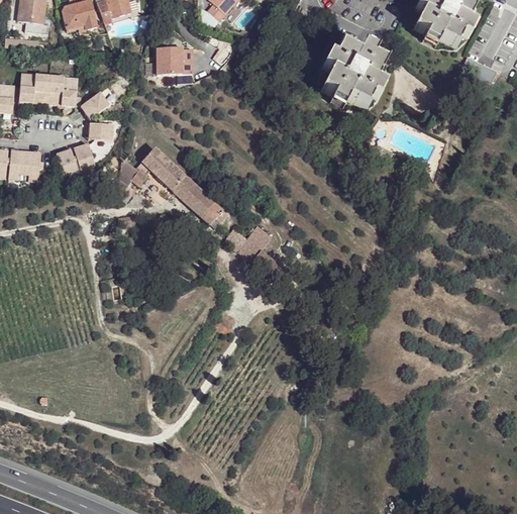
[(19,0),(18,19),(42,22),(44,0),(19,0)]
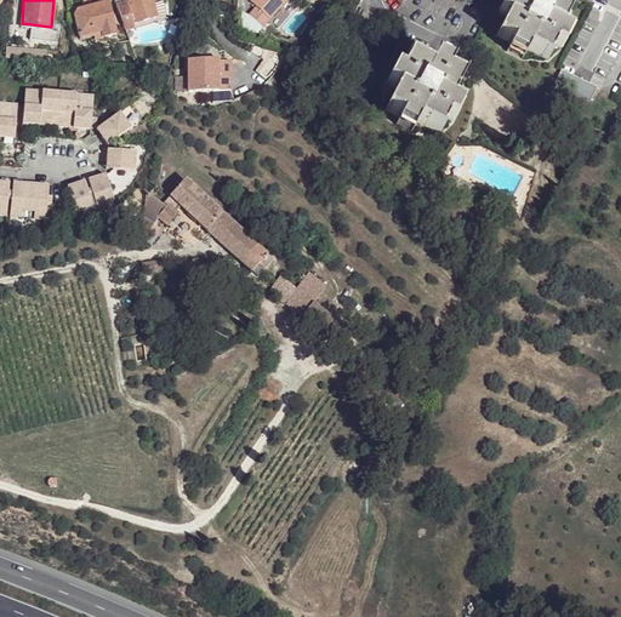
[(107,0),(77,9),(74,16),(80,33),(101,27),(103,34),(117,30),(107,0)]
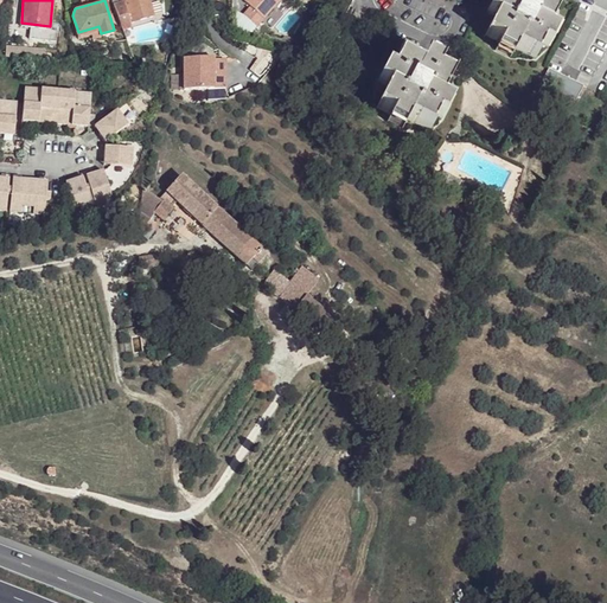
[(114,4),(123,26),(132,23),(131,19),(151,10),(147,0),(123,0),(114,4)]
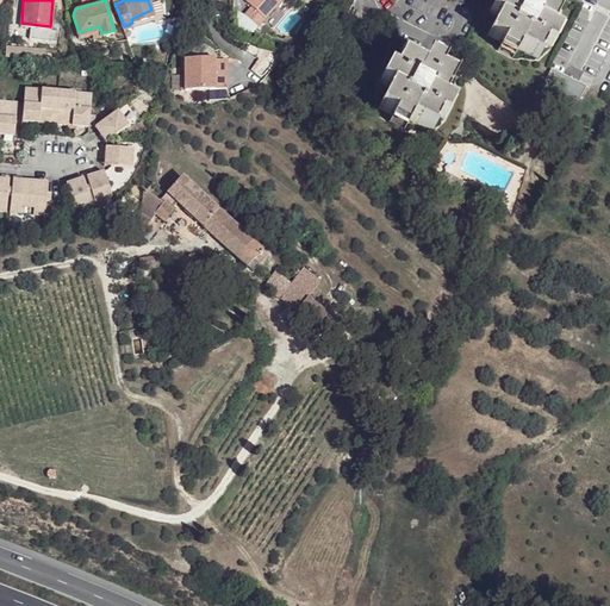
[(249,0),(253,4),(244,12),(234,6),(234,24),(254,29),(257,24),(279,0),(249,0)]
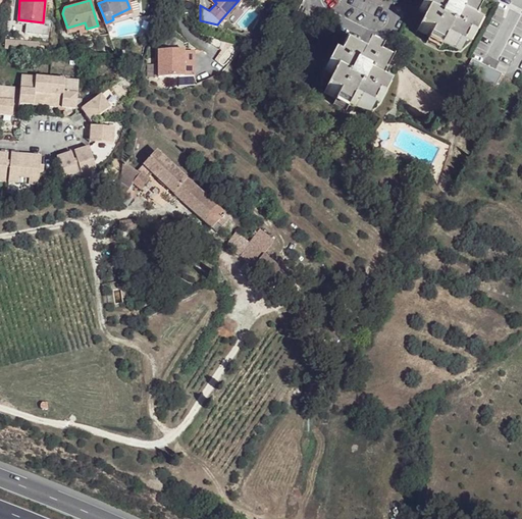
[(424,0),(420,7),(427,11),(419,27),(430,33),(428,38),(440,45),(444,39),(460,47),(466,35),(472,38),(478,24),(472,20),(479,5),(470,0),(424,0)]
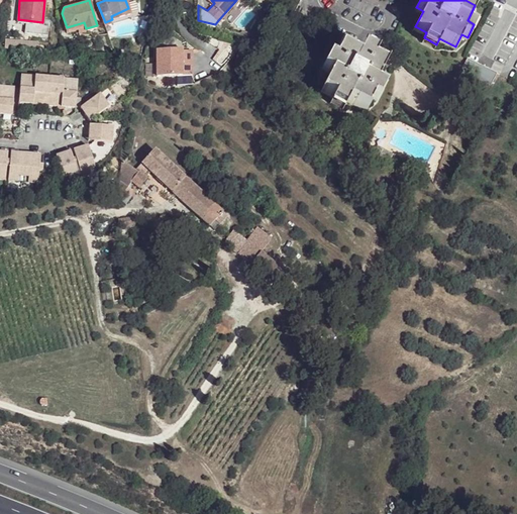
[(334,57),(328,55),(323,67),(331,72),(322,89),(334,96),(331,101),(343,107),(347,99),(365,108),(372,95),(377,98),(383,86),(376,83),(384,64),(372,58),(375,53),(363,45),(357,55),(340,45),(334,57)]
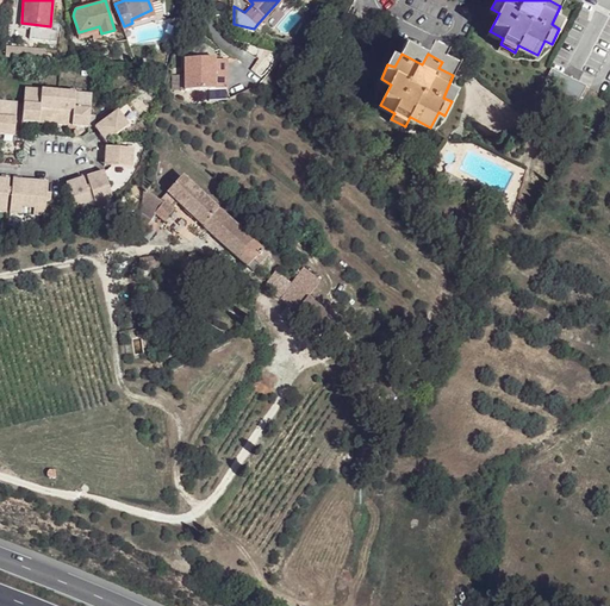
[(213,56),(185,57),(185,87),(226,86),(225,58),(213,58),(213,56)]
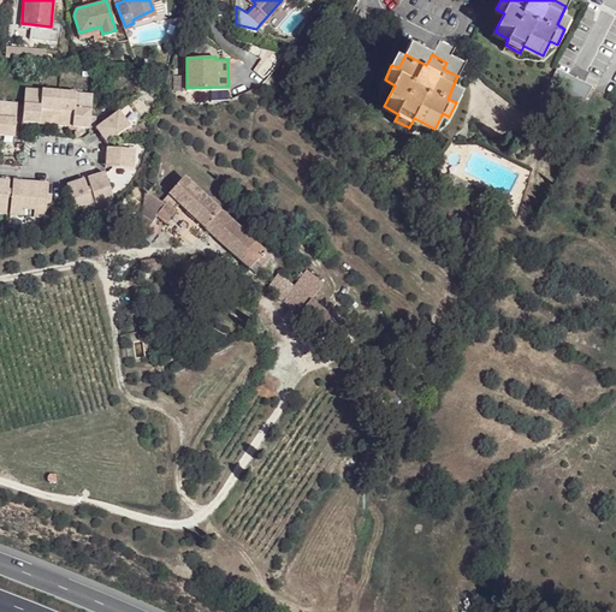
[(593,85),(586,82),(579,96),(586,100),(593,85)]
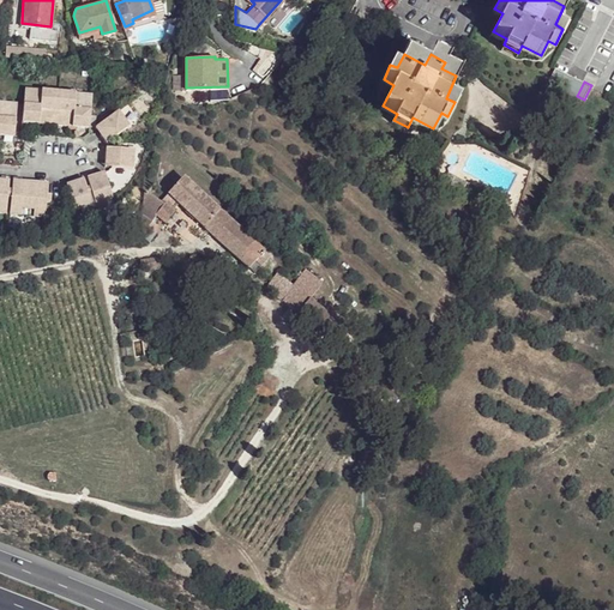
[(91,92),(24,86),(20,120),(89,126),(91,92)]
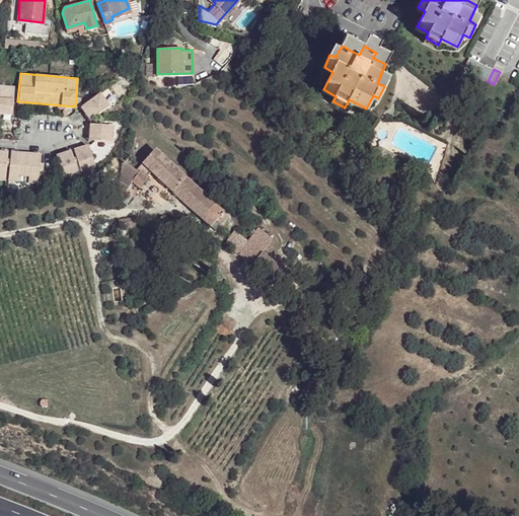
[(13,85),(0,84),(0,97),(12,99),(13,85)]
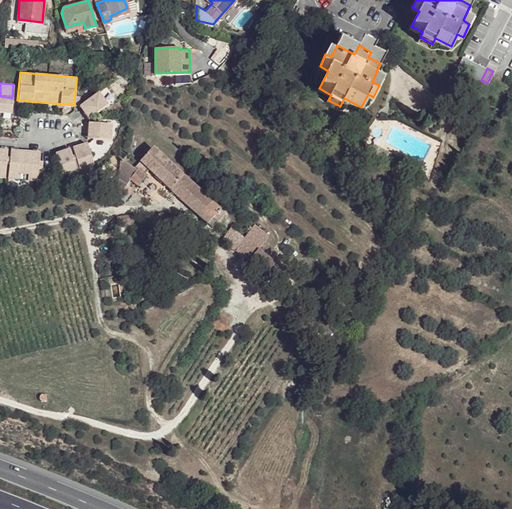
[(84,102),(88,108),(83,111),(89,119),(108,105),(98,92),(84,102)]
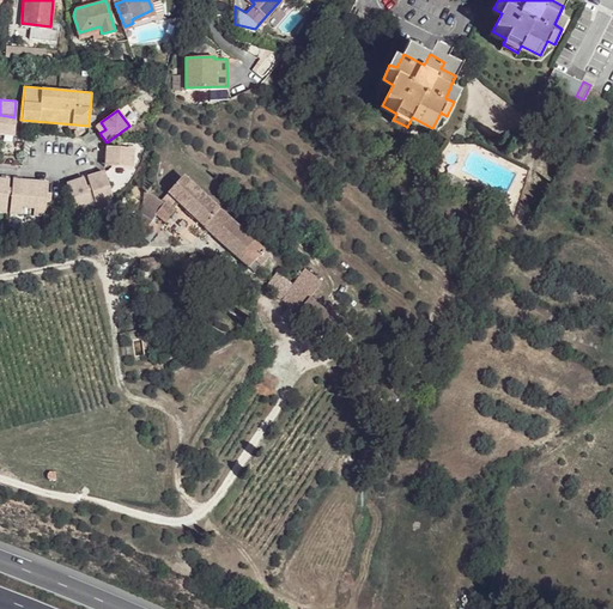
[(14,117),(0,115),(0,132),(13,133),(14,117)]
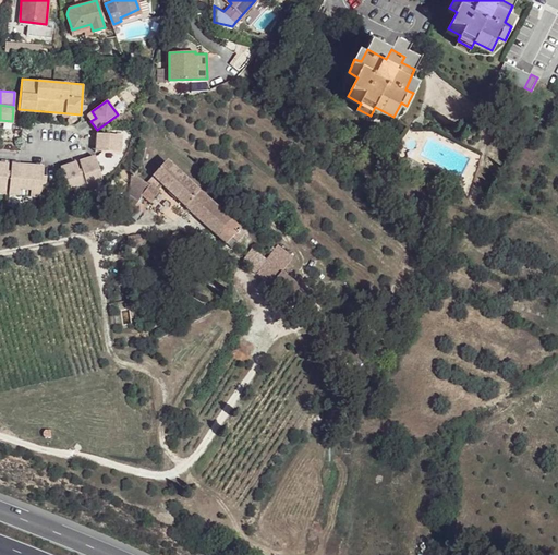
[(92,111),(86,115),(91,121),(96,118),(92,111)]
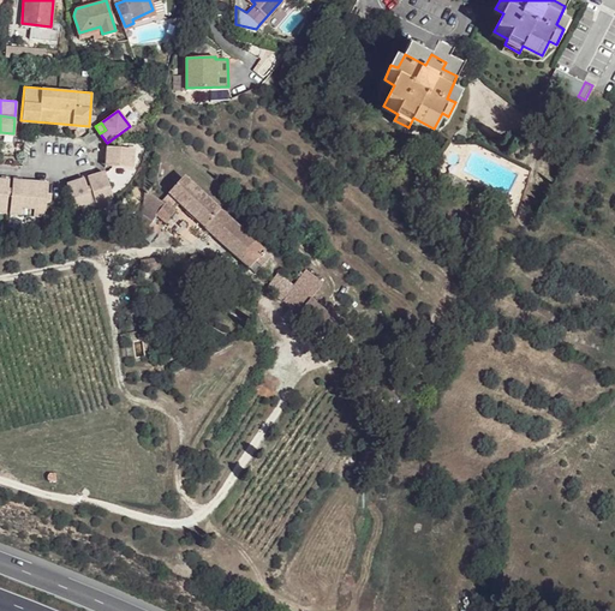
[(106,145),(106,157),(112,157),(112,166),(133,167),(136,148),(106,145)]
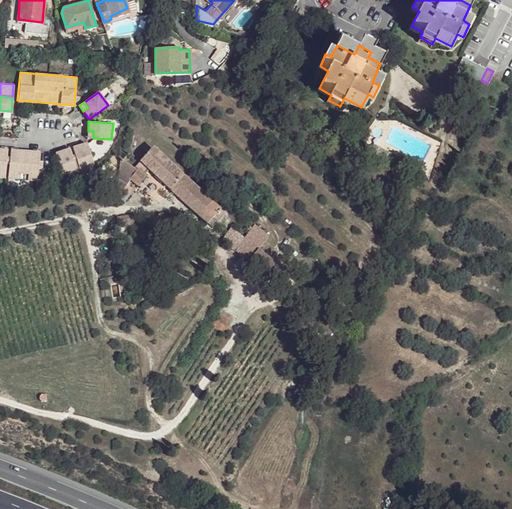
[(81,173),(90,171),(88,165),(94,164),(87,142),(73,146),(81,173)]
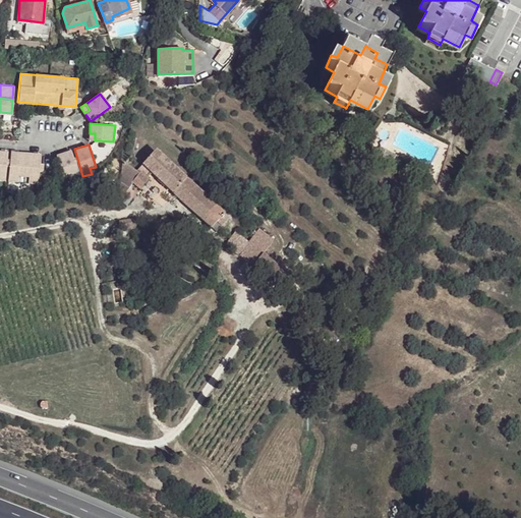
[(63,176),(68,175),(70,180),(78,177),(71,150),(56,154),(63,176)]
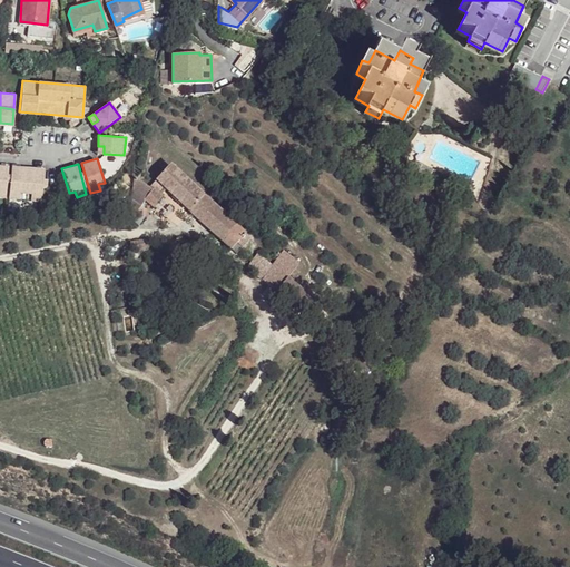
[(10,165),(7,196),(18,197),(18,191),(31,192),(30,198),(40,199),(42,178),(43,167),(10,165)]
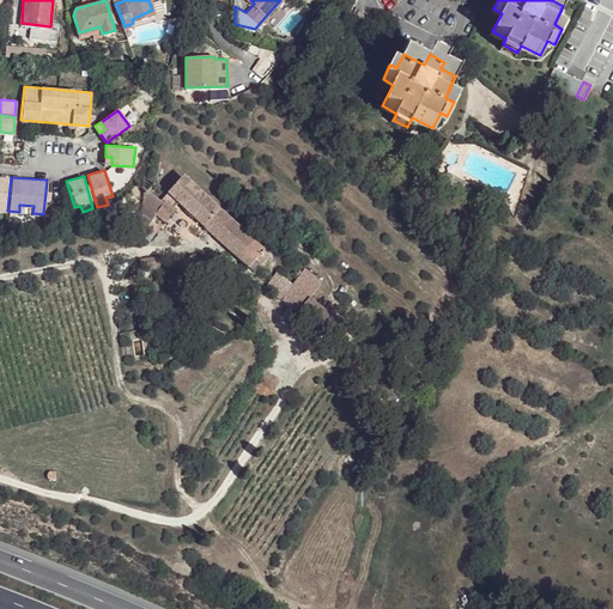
[(218,208),(180,177),(167,194),(178,203),(204,225),(218,208)]
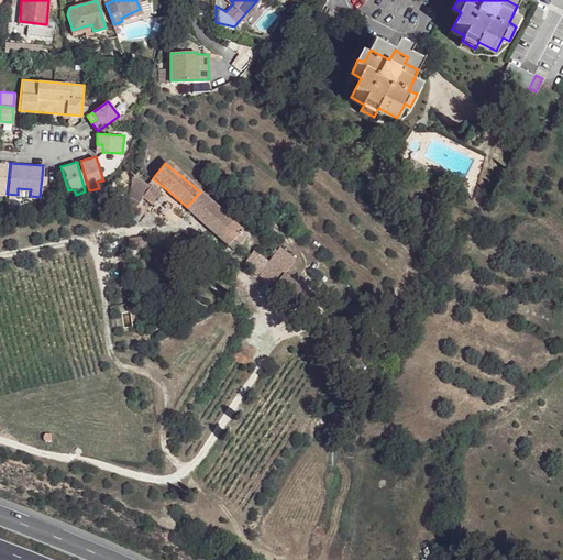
[(146,185),(133,175),(130,195),(131,196),(121,209),(131,217),(139,207),(136,206),(143,196),(152,202),(159,194),(146,185)]
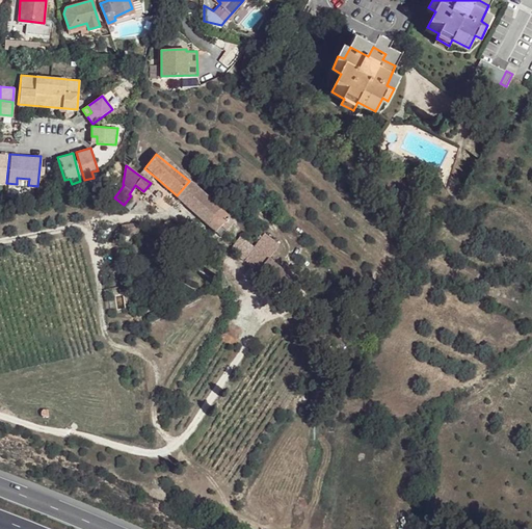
[(144,168),(138,175),(151,183),(155,177),(144,168)]
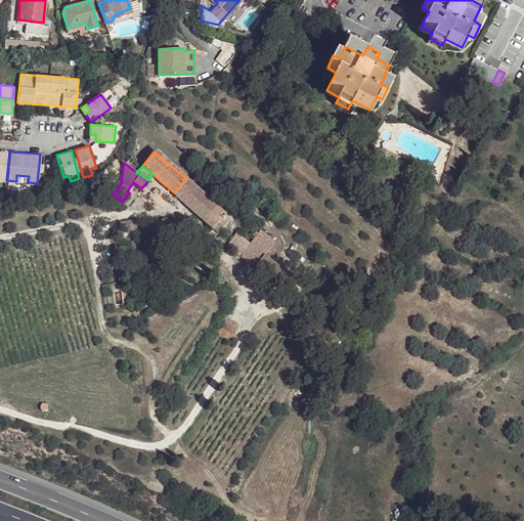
[(225,211),(186,178),(174,193),(213,226),(225,211)]
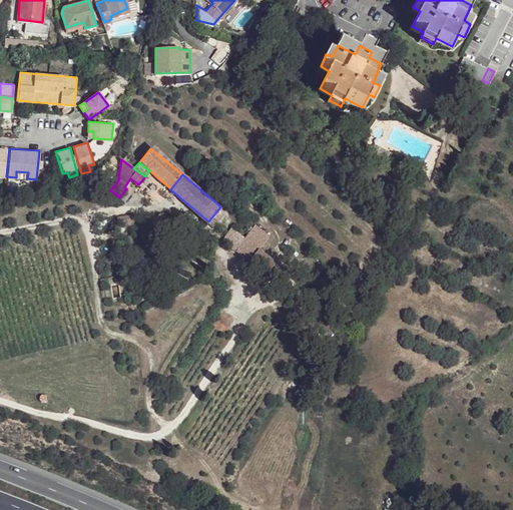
[(136,220),(134,213),(117,215),(119,223),(136,220)]
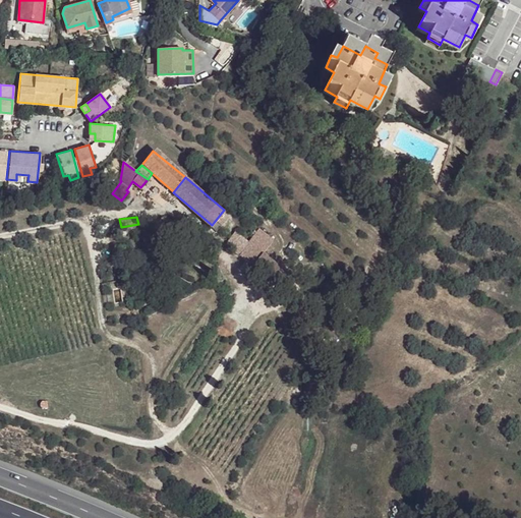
[(242,240),(234,231),(225,238),(269,289),(280,279),(245,238),(242,240)]
